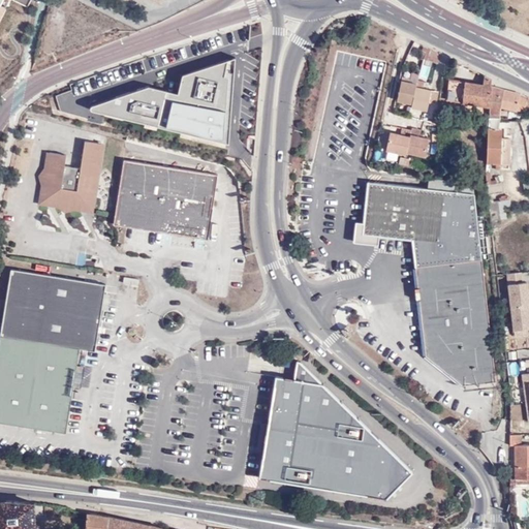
[(0,0),(0,17),(8,0),(0,0)]
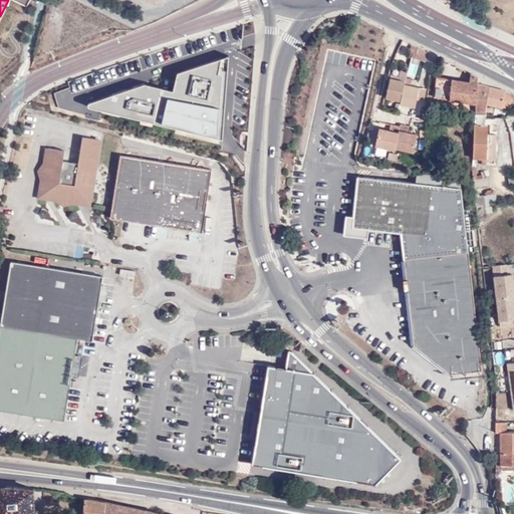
[(431,53),(418,47),(414,56),(426,63),(431,53)]
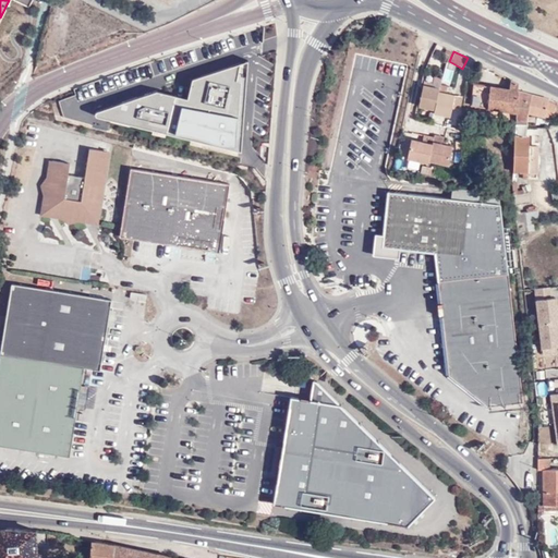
[(245,88),(247,61),(192,80),(187,99),(157,92),(97,110),(96,113),(97,117),(232,148),(235,137),(242,140),(243,114),(235,112),(242,87),(245,88)]
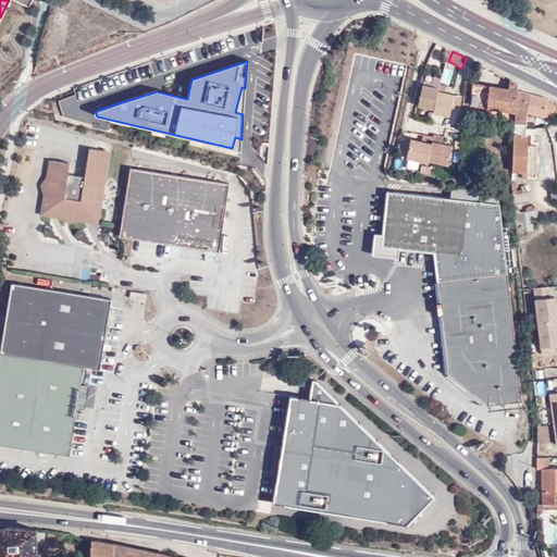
[(444,70),(442,83),(448,84),(452,71),(444,70)]
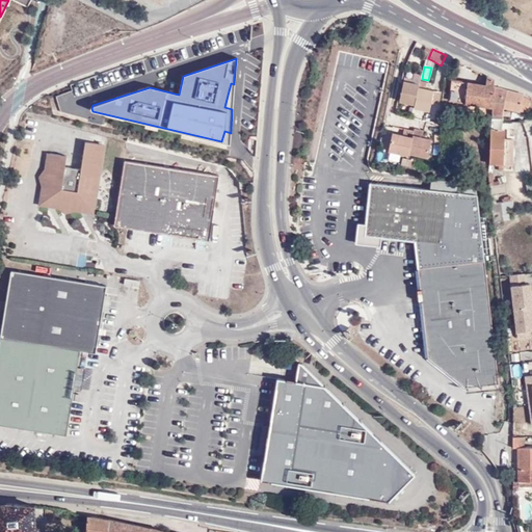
[(496,80),(487,75),(485,84),(454,79),(451,98),(489,105),(494,86),(496,80)]
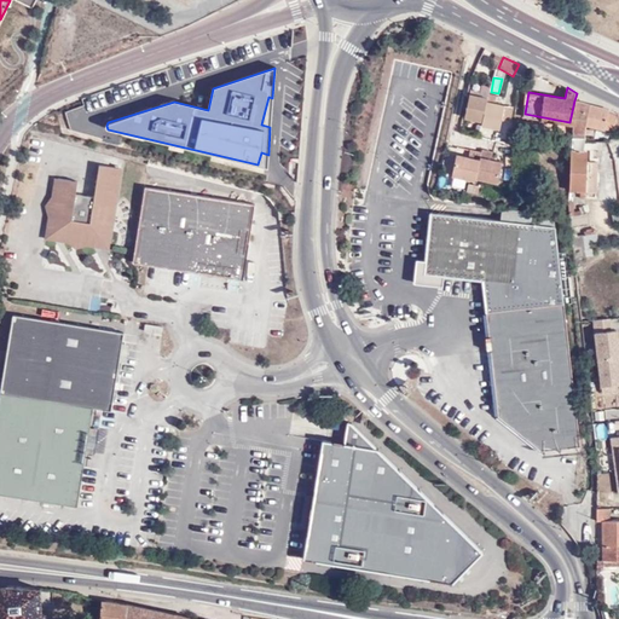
[(208,110),(213,88),(174,102),(208,110)]
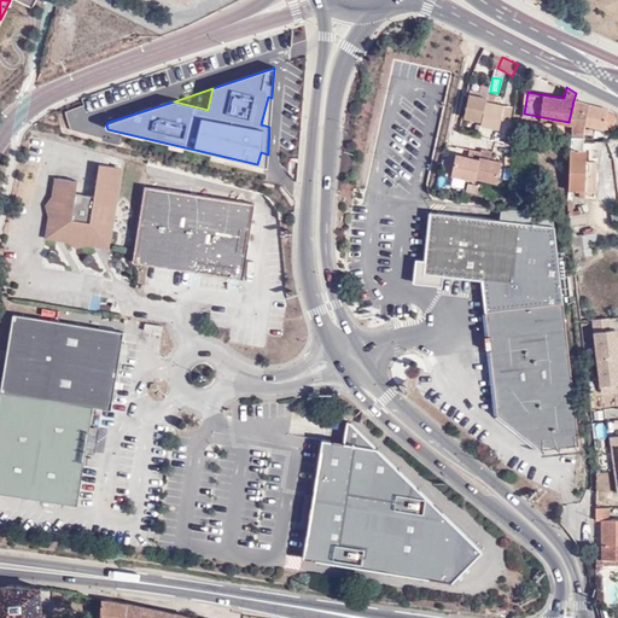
[(487,97),(468,94),(465,118),(478,121),(478,126),(501,129),(505,105),(487,101),(487,97)]
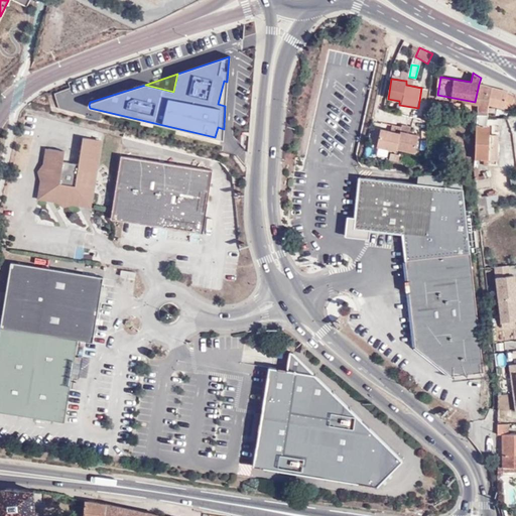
[(225,106),(227,82),(224,81),(218,104),(225,106)]
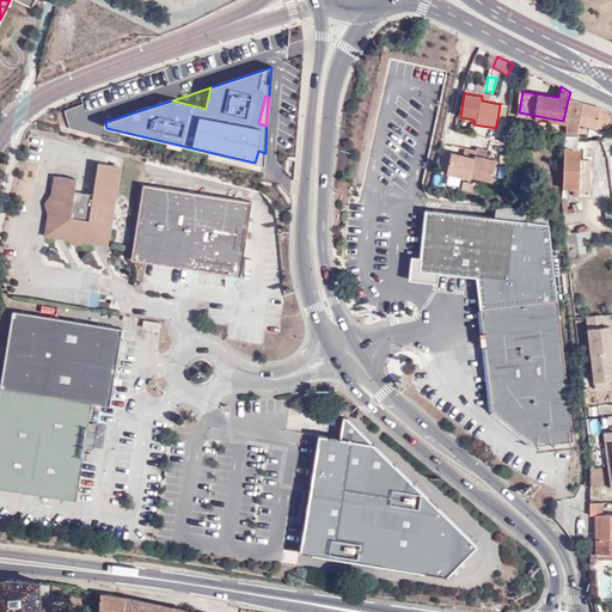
[(568,99),(563,121),(563,136),(581,139),(581,122),(583,104),(568,99)]
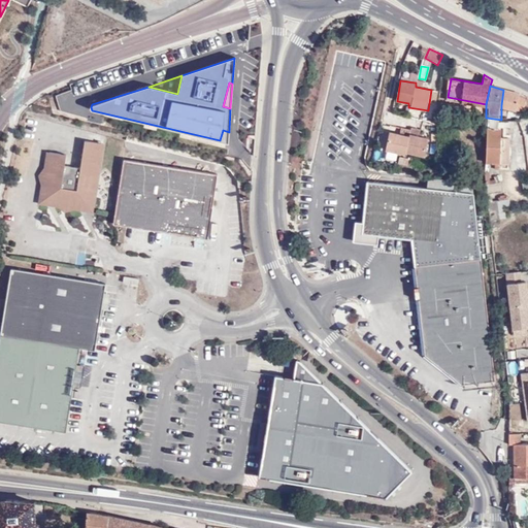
[(519,93),(503,90),(501,105),(516,107),(516,112),(523,112),(523,106),(526,97),(518,96),(519,93)]
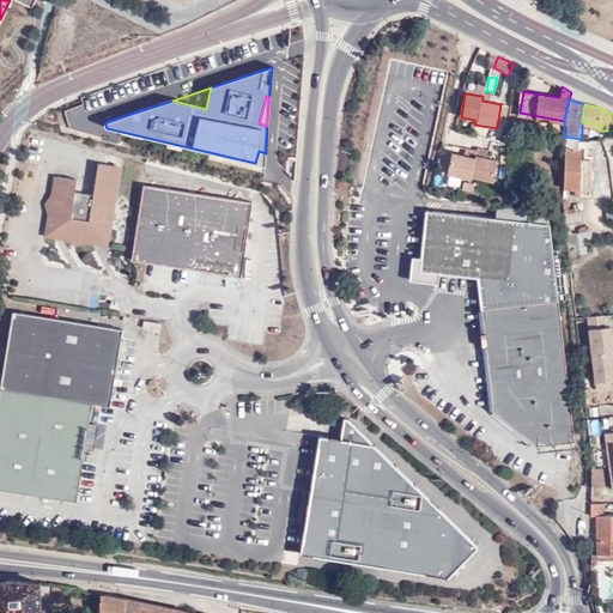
[(564,137),(564,149),(565,164),(566,187),(594,188),(593,156),(582,156),(582,147),(582,139),(564,137)]
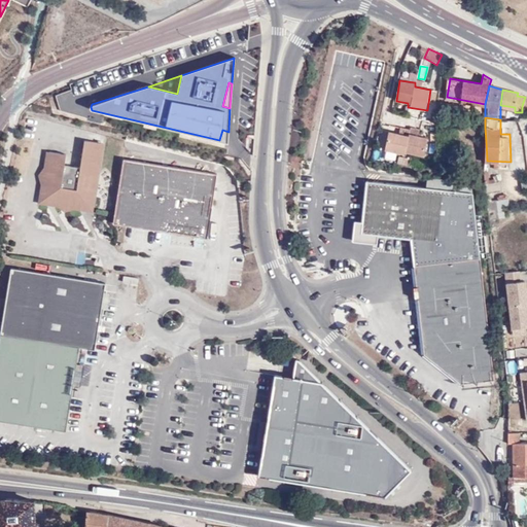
[(412,154),(425,156),(428,137),(421,136),(422,131),(411,129),(411,130),(401,129),(400,134),(390,133),(386,151),(399,153),(405,154),(405,152),(410,152),(410,154),(412,154)]
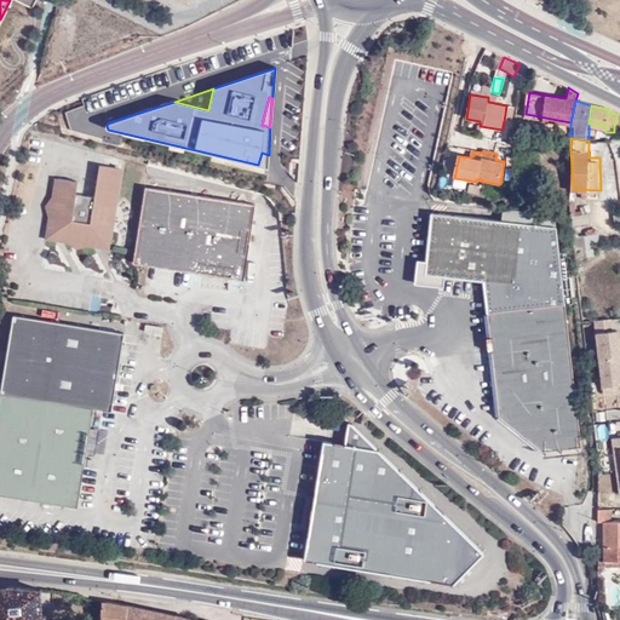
[(268,167),(269,155),(262,153),(258,165),(268,167)]
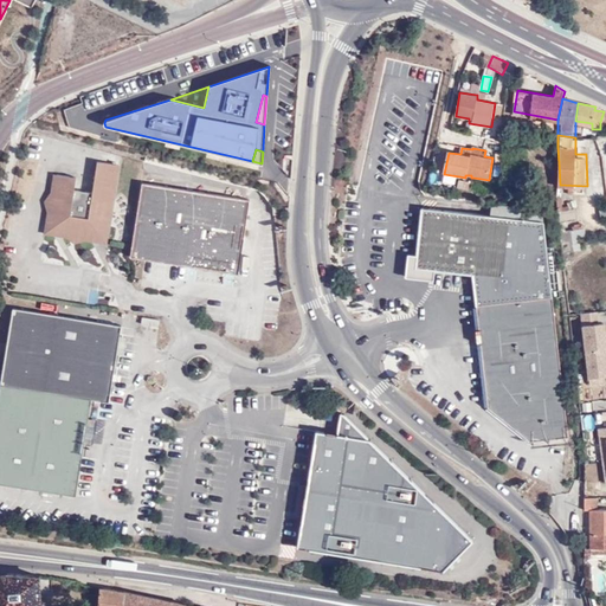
[(85,237),(107,239),(118,166),(101,163),(96,193),(72,191),(75,178),(58,174),(56,191),(46,200),(52,211),(49,230),(66,233),(75,240),(85,237)]
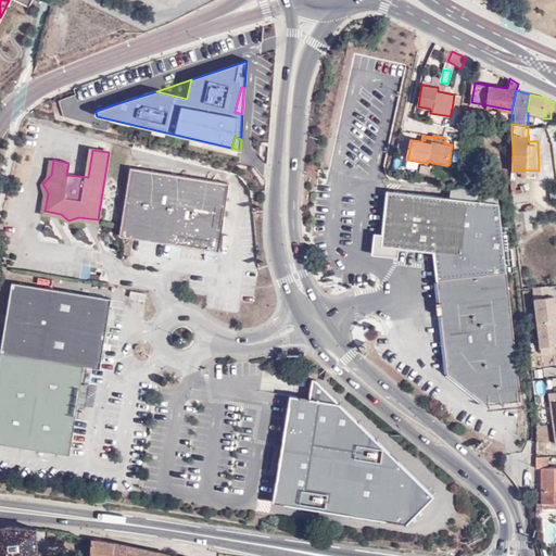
[(447,172),(449,165),(434,163),(433,169),(447,172)]
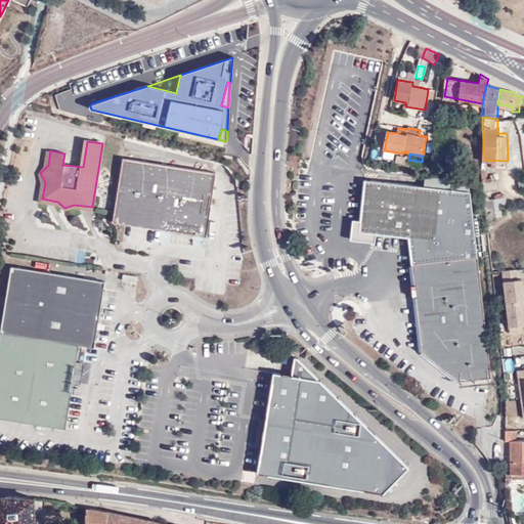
[(123,159),(113,222),(128,225),(202,236),(207,232),(217,174),(123,159)]
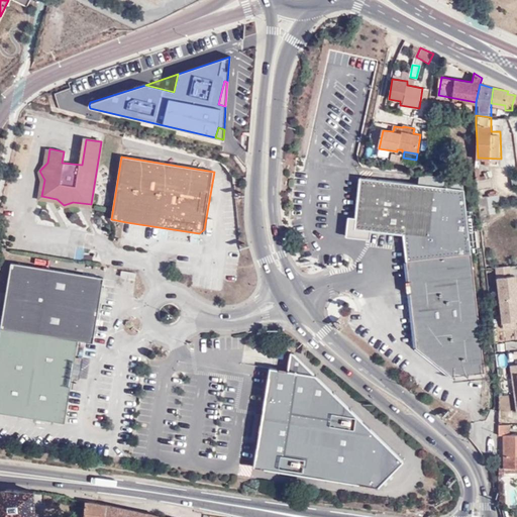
[(479,179),(488,178),(488,175),(483,176),(483,168),(478,168),(479,179)]
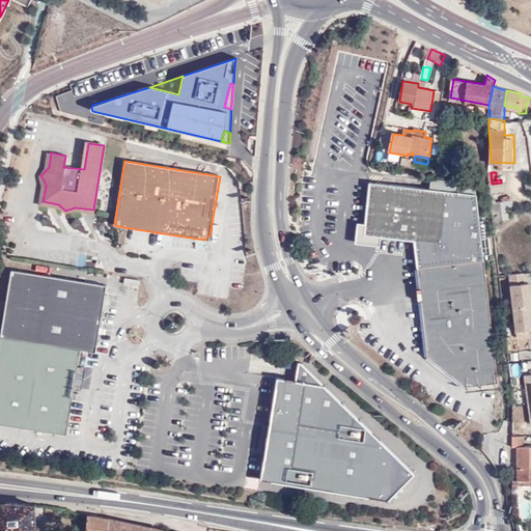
[(501,183),(492,184),(493,194),(509,193),(507,182),(501,183)]
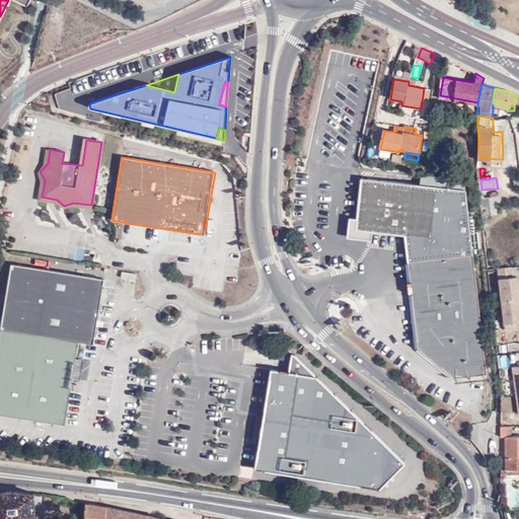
[(408,262),(472,254),(465,190),(361,178),(356,229),(358,229),(372,232),(404,235),(408,262)]
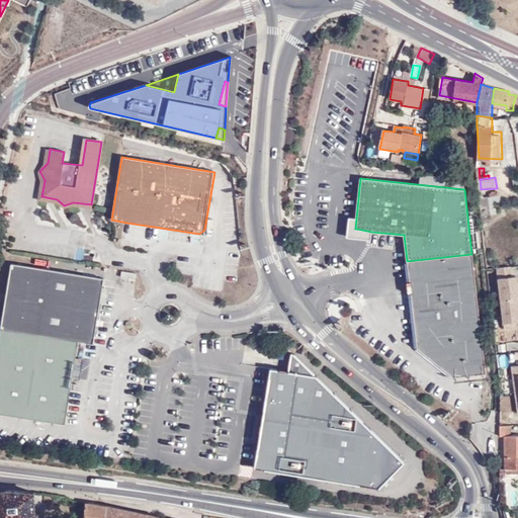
[(482,196),(484,216),(494,216),(493,195),(482,196)]
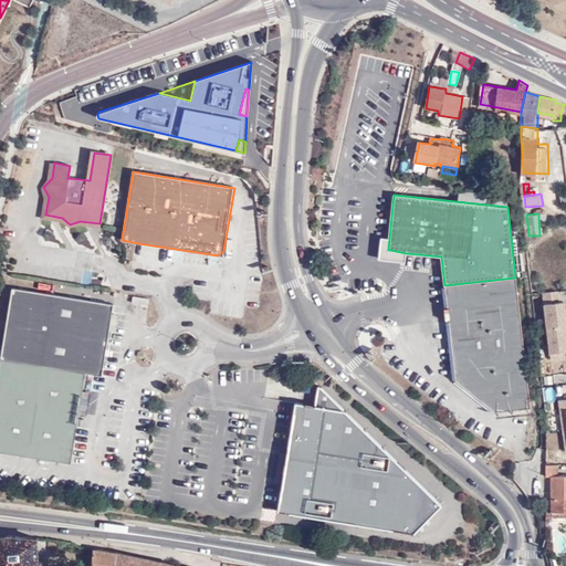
[(405,261),(406,253),(390,250),(388,259),(405,261)]
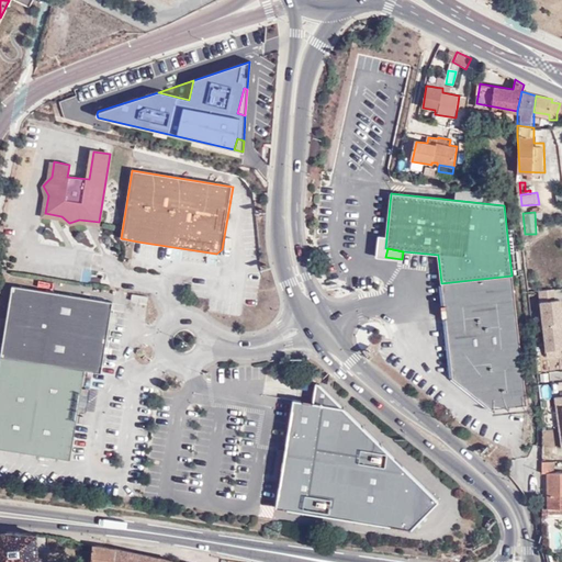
[(527,404),(512,276),(441,283),(452,378),(492,408),(527,404)]
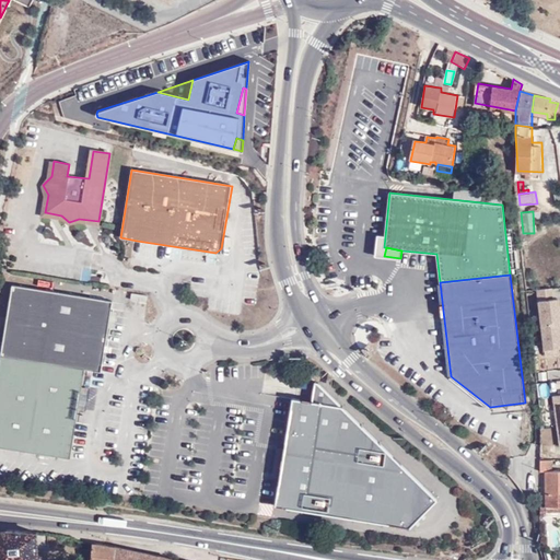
[(101,372),(112,303),(11,287),(0,354),(0,446),(69,457),(83,370),(101,372)]
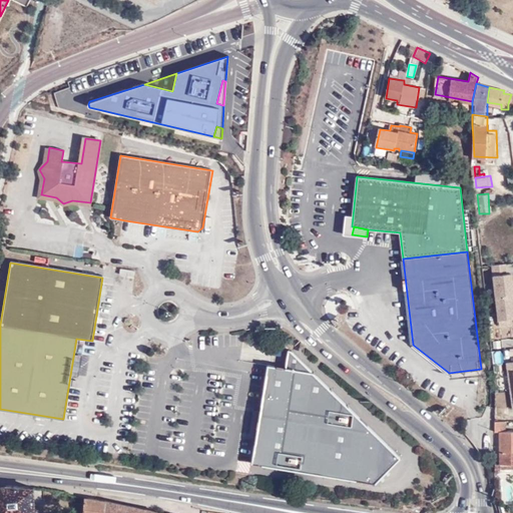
[(505,265),(490,267),(491,278),(506,276),(505,265)]
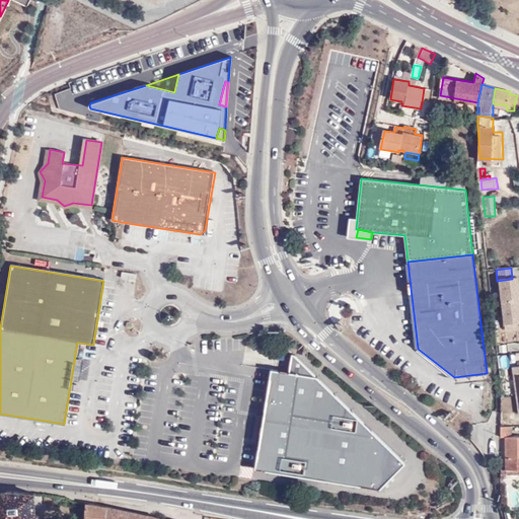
[(499,327),(518,326),(518,321),(516,281),(496,282),(499,327)]
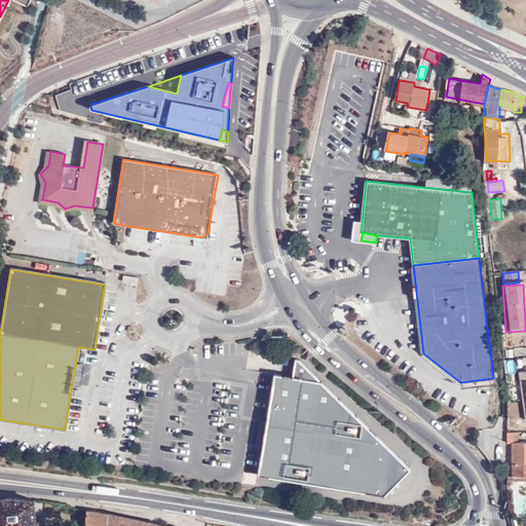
[(384,495),(410,468),(298,359),(295,377),(273,374),(266,423),(261,450),(258,475),(384,495)]
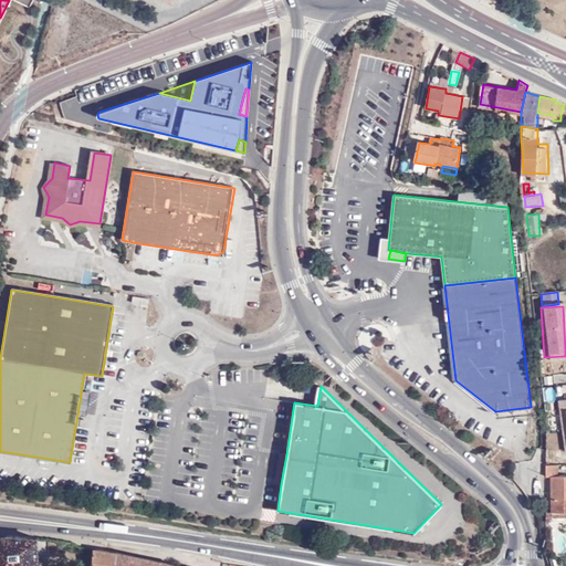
[(548,454),(563,452),(559,431),(545,433),(548,454)]
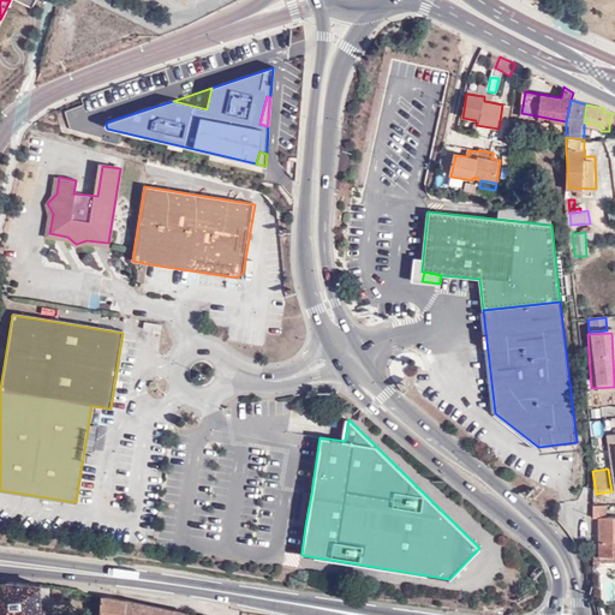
[(305,526),(311,495),(304,494),(298,525),(305,526)]
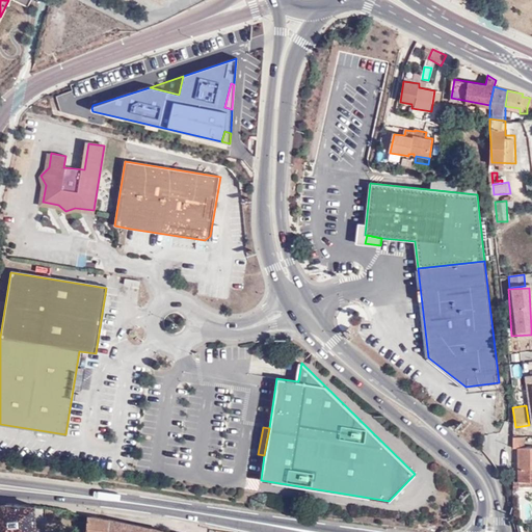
[(531,447),(524,447),(524,436),(513,437),(513,448),(517,448),(517,481),(531,481),(531,447)]
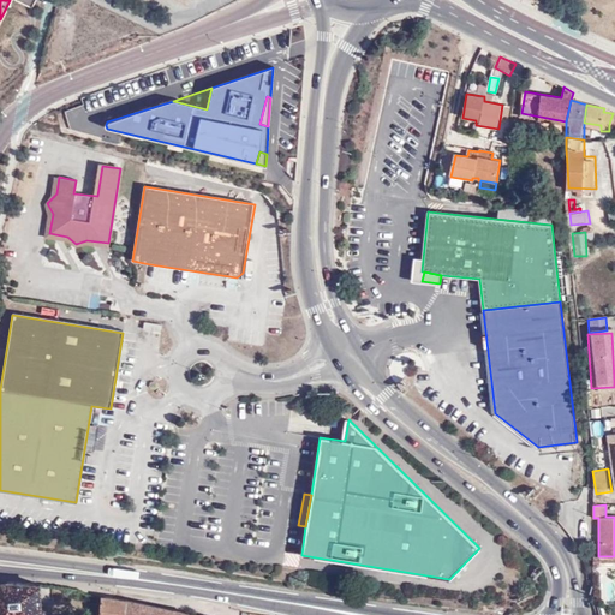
[(614,556),(598,556),(593,556),(593,566),(599,566),(599,562),(614,561),(614,556)]
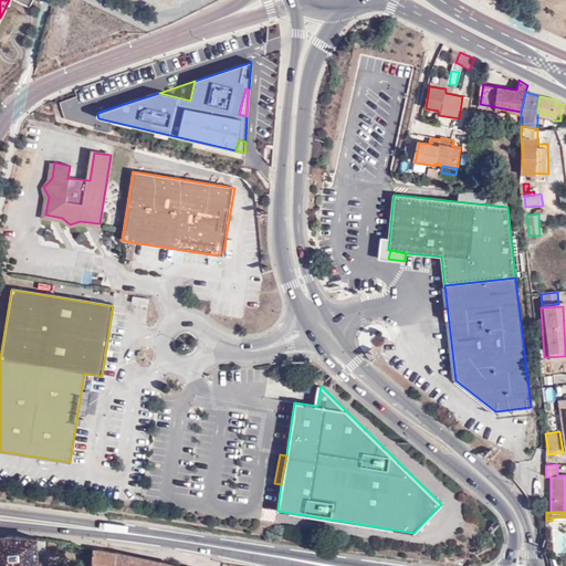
[(0,565),(33,565),(33,541),(0,540),(0,565)]
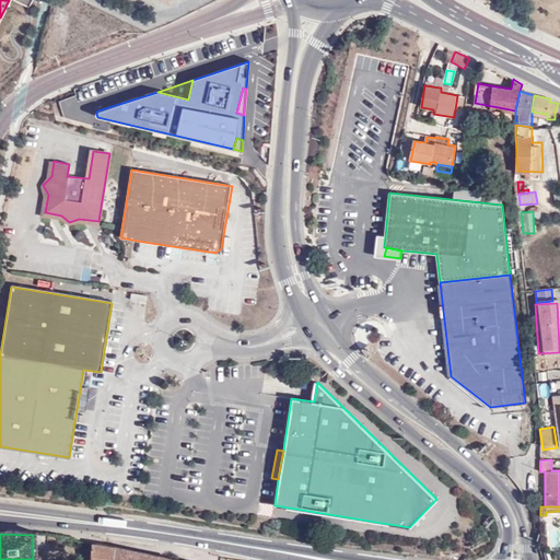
[(167,559),(90,544),(85,559),(167,559)]
